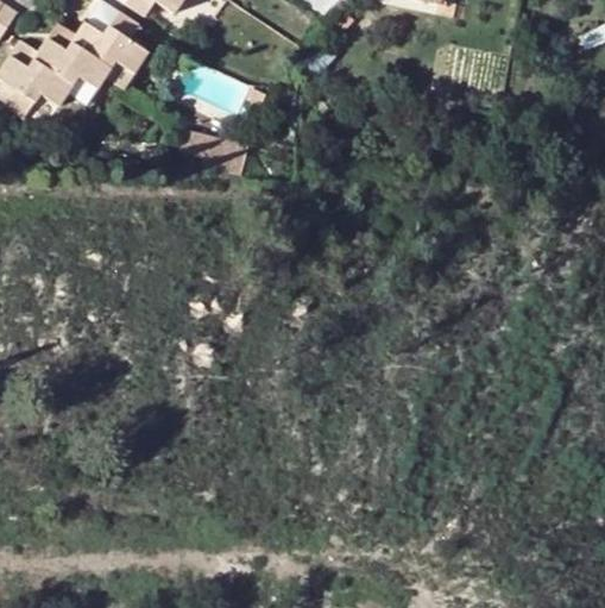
[(127,0),(126,2),(146,17),(156,2),(174,14),(182,0),(127,0)]
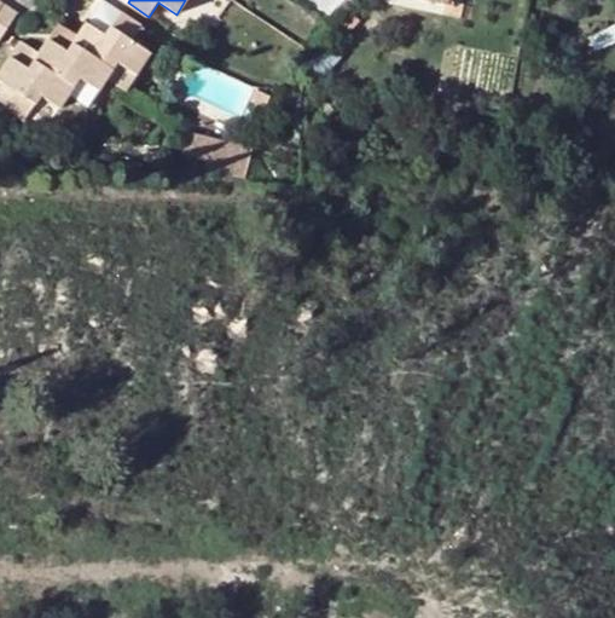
[(317,0),(332,12),(343,0),(317,0)]
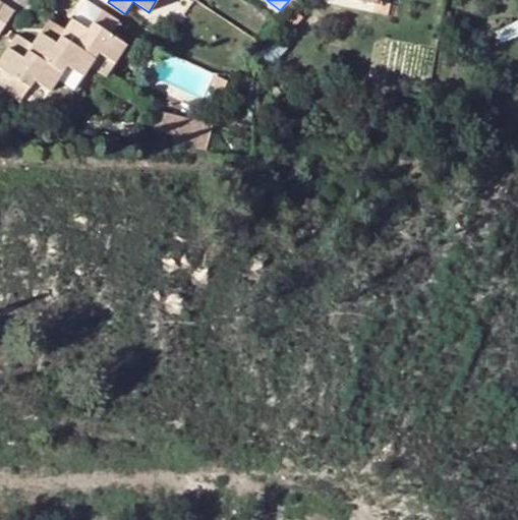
[(3,3),(0,6),(0,33),(4,26),(15,11),(3,3)]
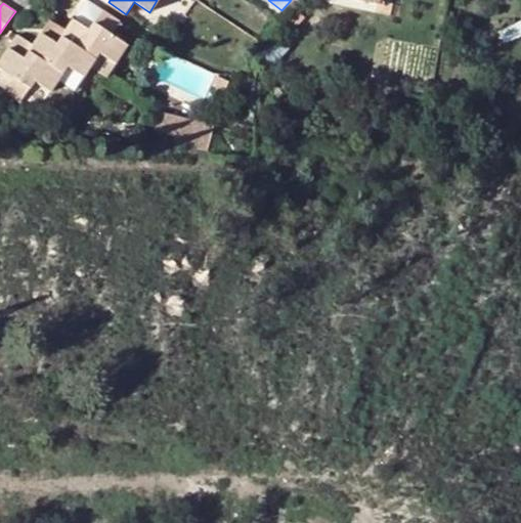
[(95,58),(91,66),(107,76),(127,46),(112,36),(121,20),(102,9),(89,30),(74,19),(67,31),(62,37),(95,58)]
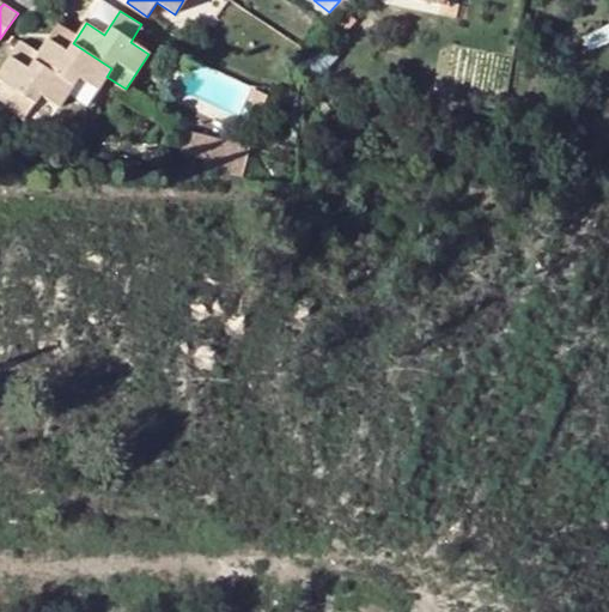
[(68,49),(73,43),(78,36),(59,23),(50,38),(68,49)]
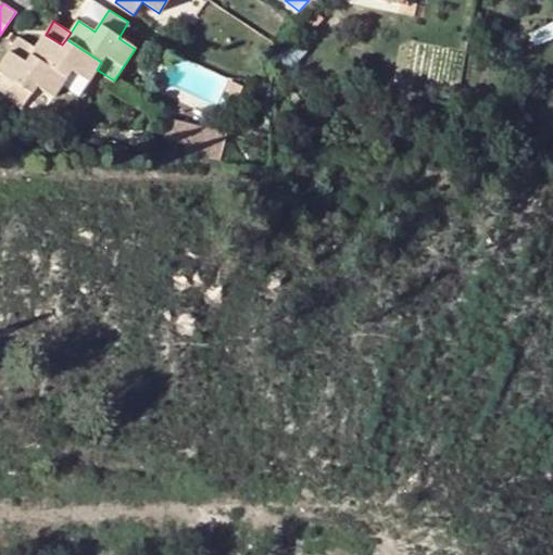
[(552,23),(532,34),(538,46),(552,38),(552,23)]
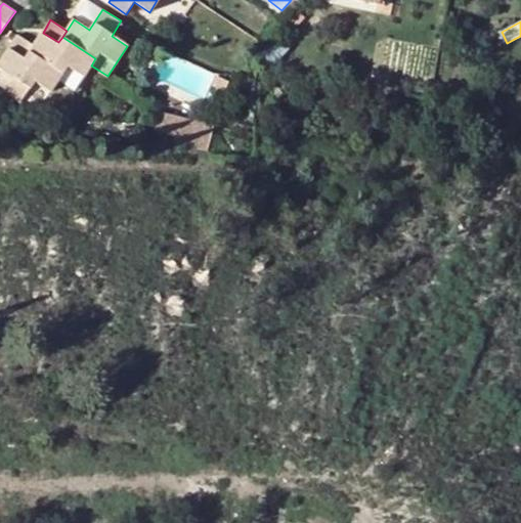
[(75,90),(91,66),(95,58),(62,37),(58,42),(43,33),(30,51),(62,74),(58,79),(75,90)]
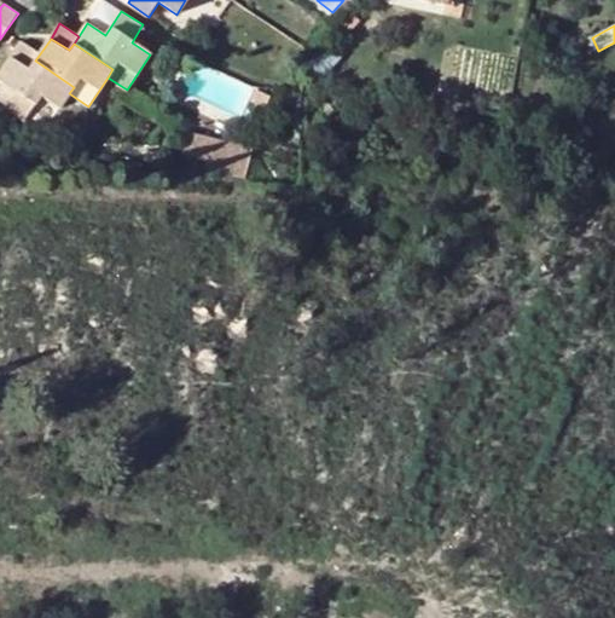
[(23,41),(12,57),(23,64),(34,48),(23,41)]
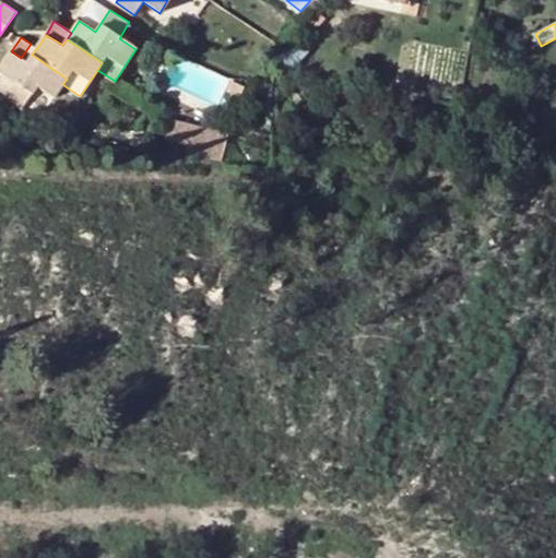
[(55,97),(62,84),(67,79),(32,55),(27,61),(21,58),(11,51),(0,67),(0,71),(14,82),(4,96),(22,108),(38,85),(55,97)]
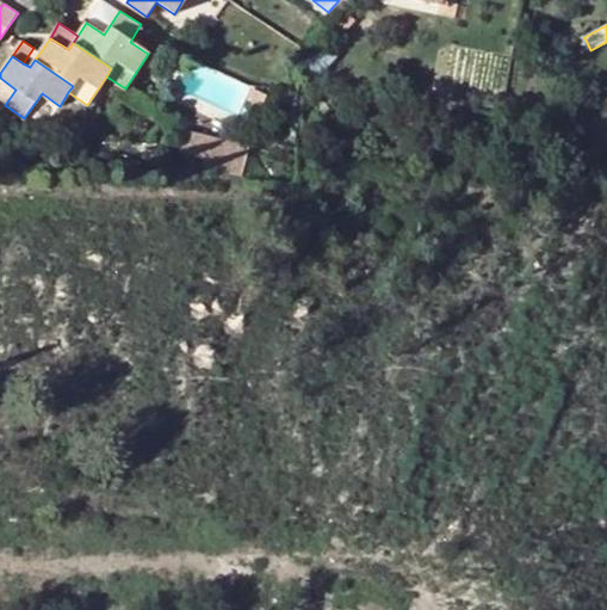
[(242,177),(248,147),(185,131),(180,153),(204,159),(203,167),(242,177)]
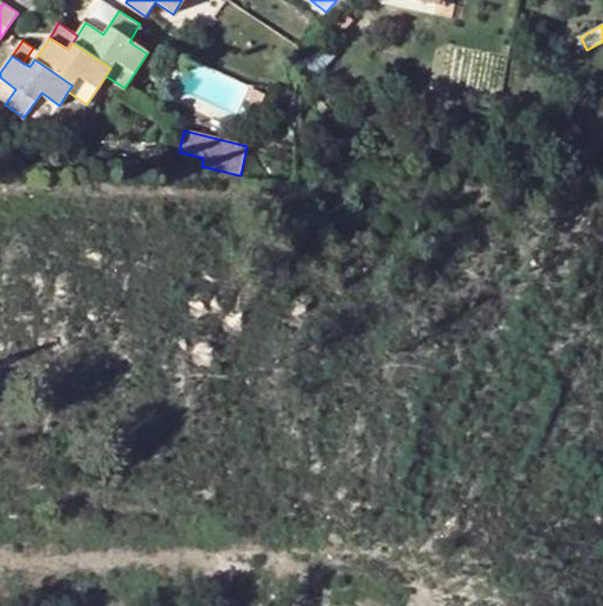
All buildings are outlined.
